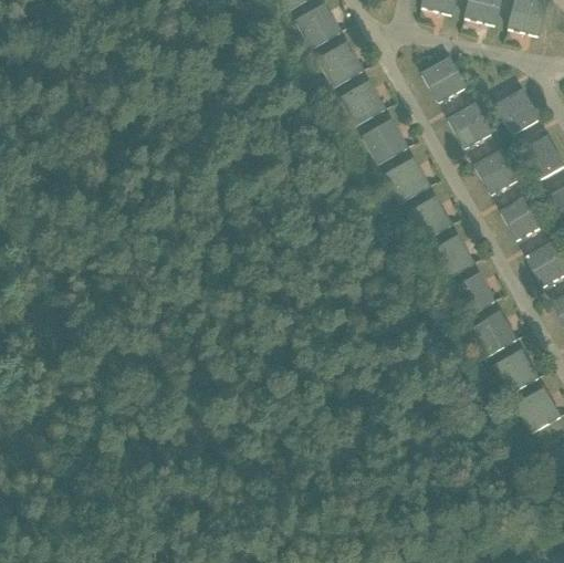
[(419,0),(418,6),(451,14),(455,0),(419,0)]
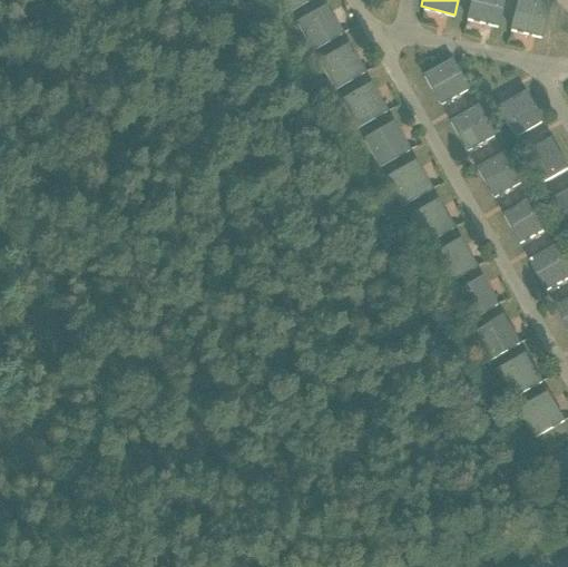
[(469,0),(466,17),(498,25),(503,0),(469,0)]
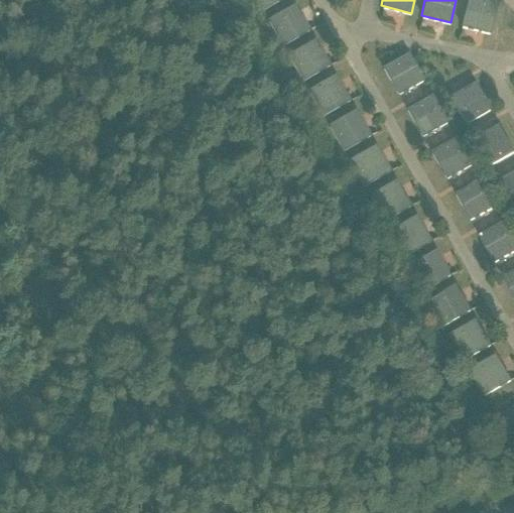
[(466,0),(461,24),(489,31),(496,1),(492,0),(466,0)]
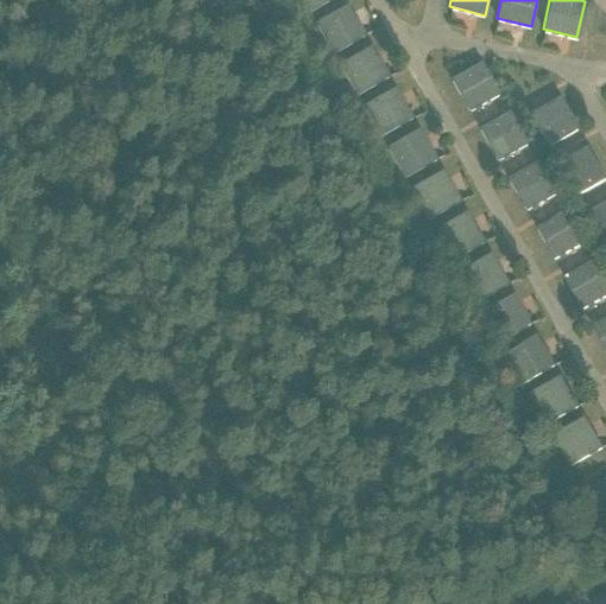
[(351,1),(316,19),(334,52),(368,33),(351,1)]
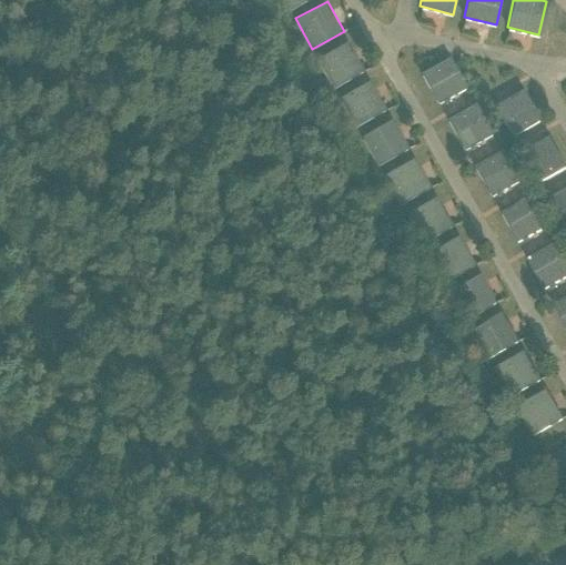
[(350,39),(319,56),(334,87),(366,71),(350,39)]
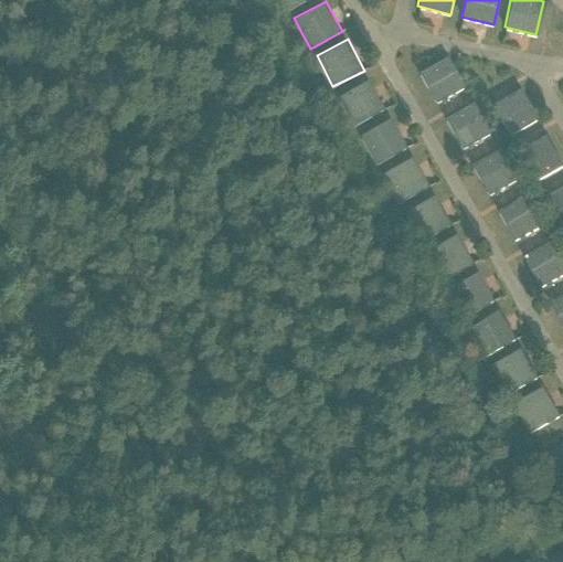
[(417,71),(435,102),(465,86),(448,55),(417,71)]
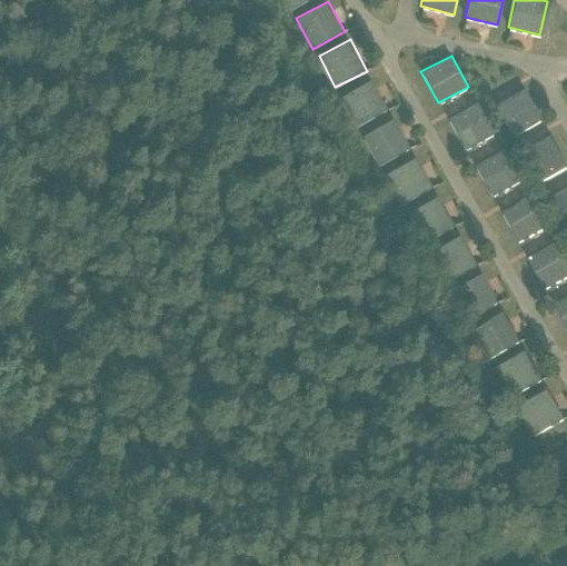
[(371,79),(340,96),(357,127),(388,110),(371,79)]
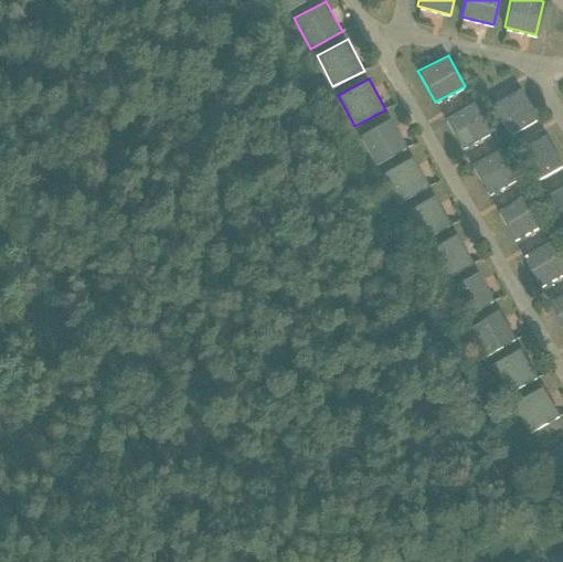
[(508,134),(538,119),(523,87),(492,101),(508,134)]
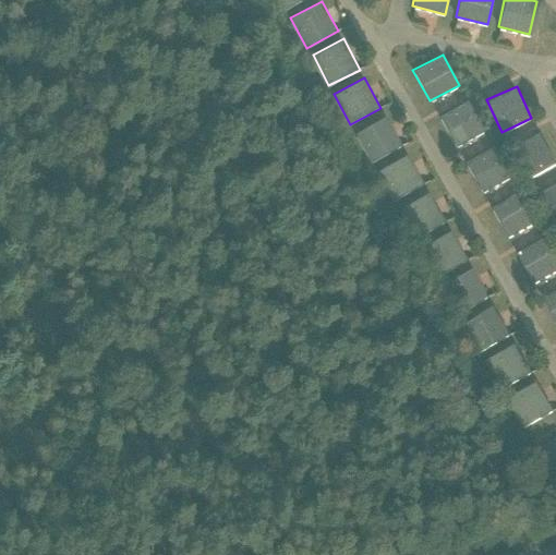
[(438,116),(456,146),(486,130),(469,99),(438,116)]
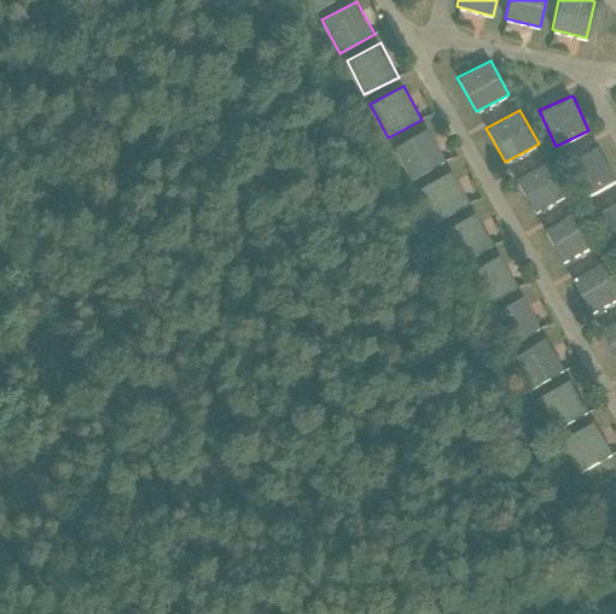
[(394,145),(411,180),(446,163),(429,128),(394,145)]
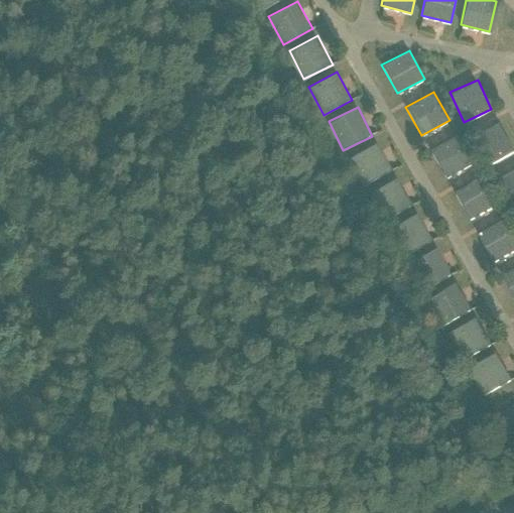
[(474,135),(488,164),(513,152),(513,147),(502,123),(474,135)]
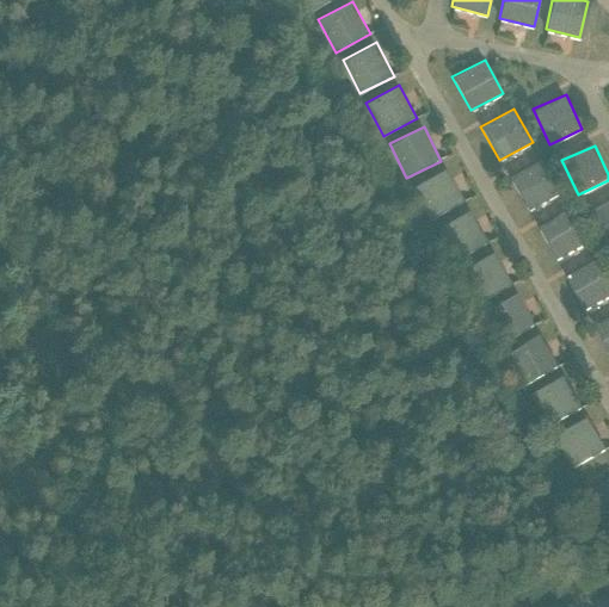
[(508,178),(526,210),(558,192),(541,160),(508,178)]
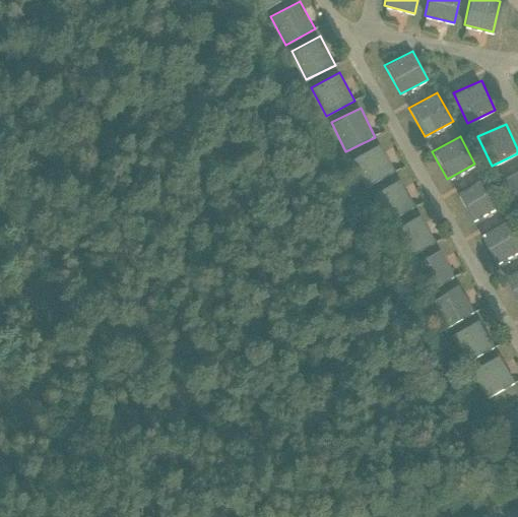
[(351,159),(369,187),(396,170),(380,142),(351,159)]
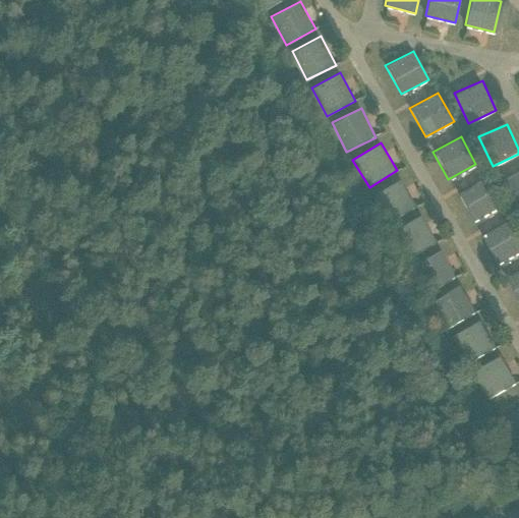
[(518,170),(505,178),(518,203),(518,170)]
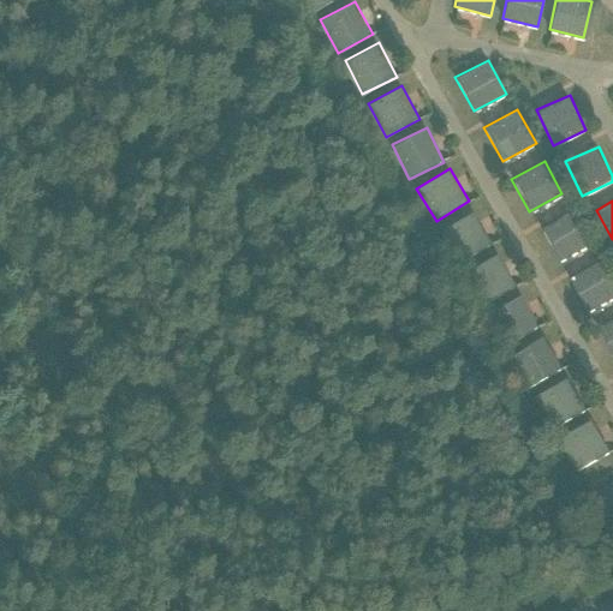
[(573,210),(541,227),(558,261),(590,244),(573,210)]
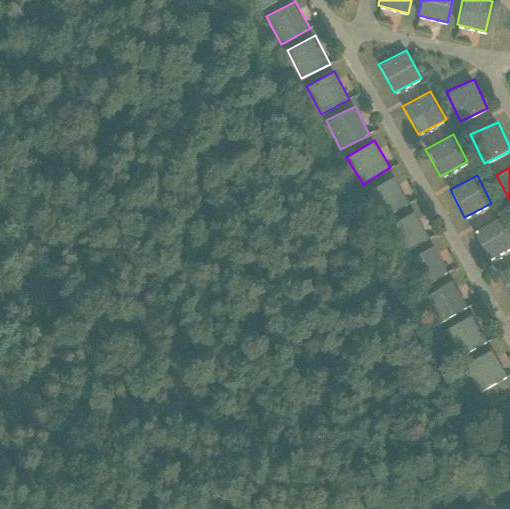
[(394,176),(369,192),(384,218),(410,202),(394,176)]
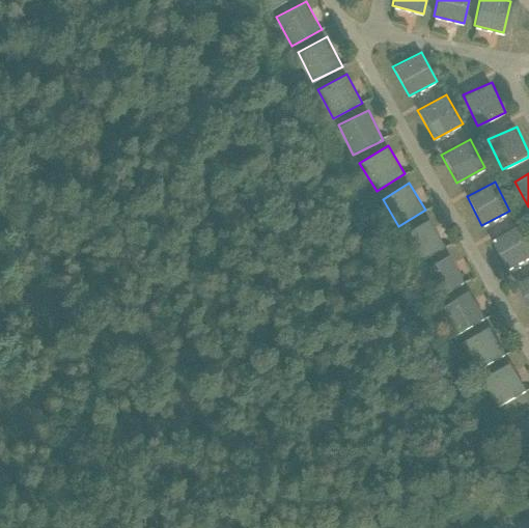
[(432,219),(406,232),(419,259),(445,247),(432,219)]
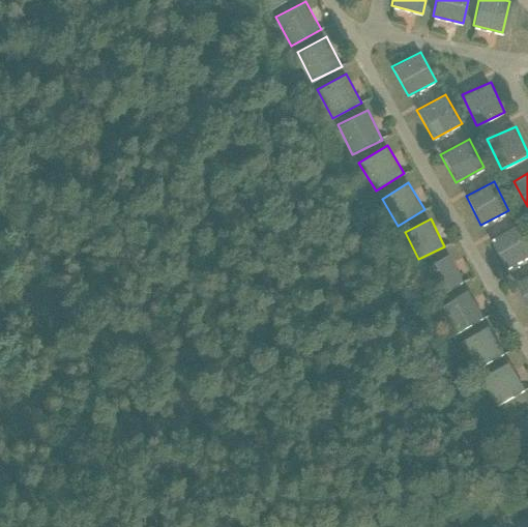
[(527,239),(520,224),(490,239),(506,269),(527,257),(527,239)]
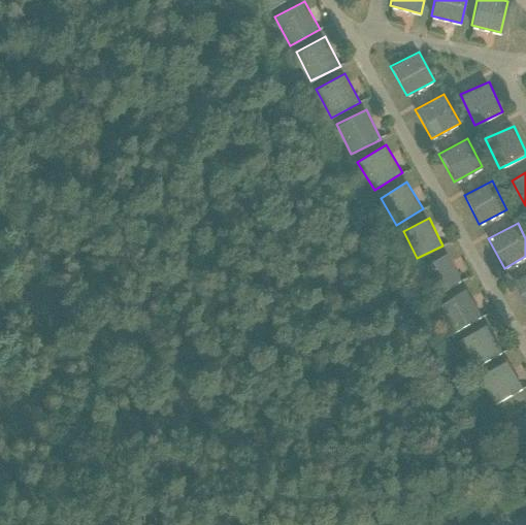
[(423,264),(433,293),(462,283),(452,254),(423,264)]
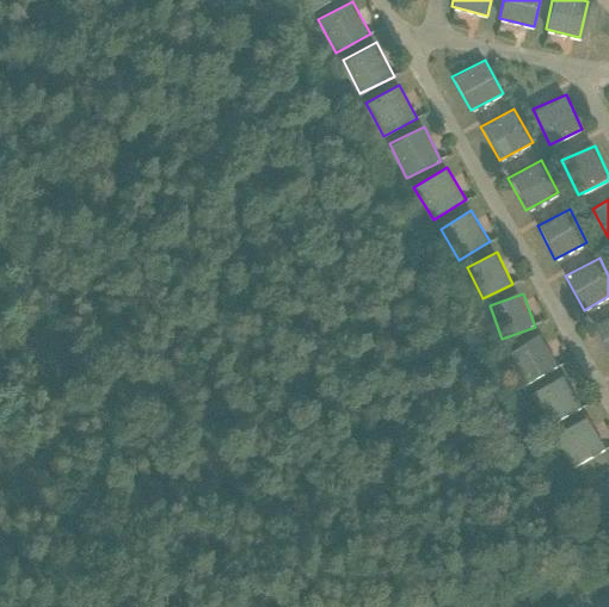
[(608,316),(594,324),(608,354),(608,316)]
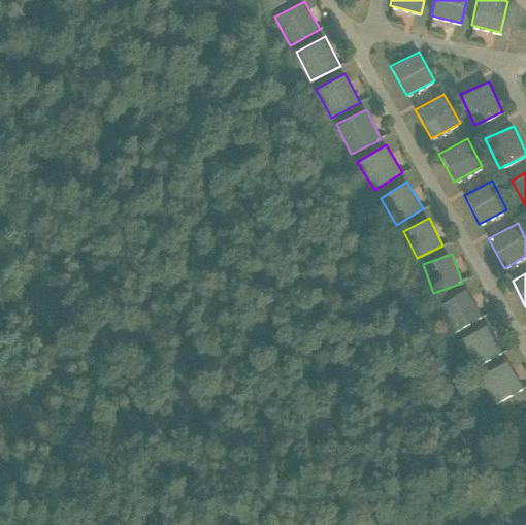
[(439,303),(456,332),(485,316),(468,288),(439,303)]
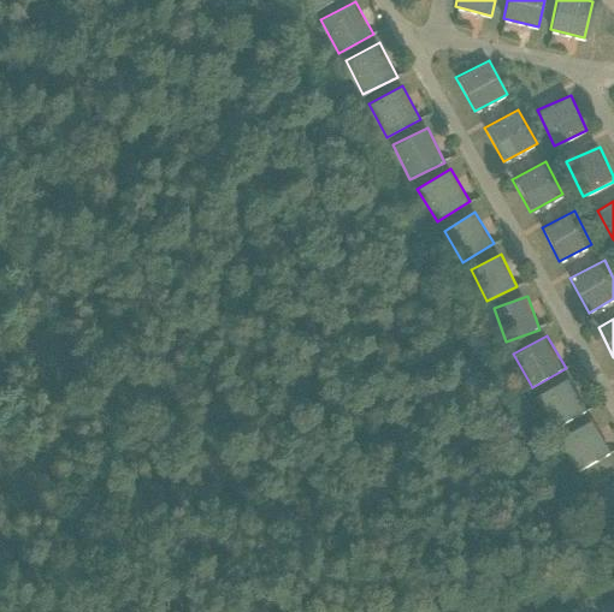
[(571,378),(538,396),(556,428),(589,410),(571,378)]
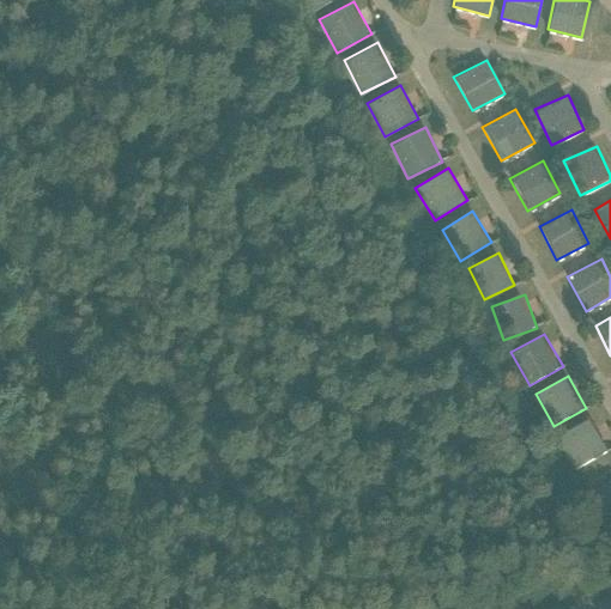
[(593,419),(560,434),(575,467),(609,450),(593,419)]
